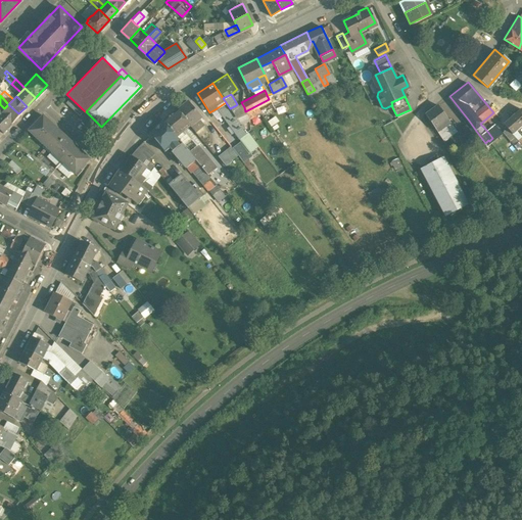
[(188,99),(177,108),(189,124),(195,132),(201,126),(204,124),(199,119),(201,116),(188,99)]
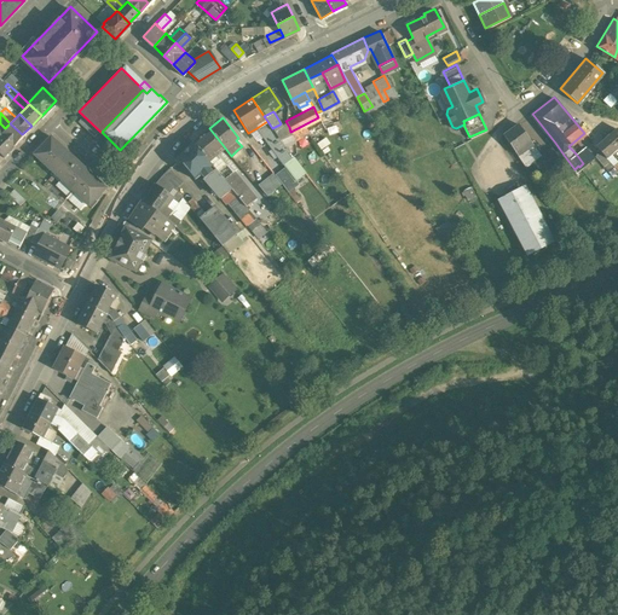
[(256,128),(283,163),(294,156),(284,145),(272,128),(267,121),(256,128)]
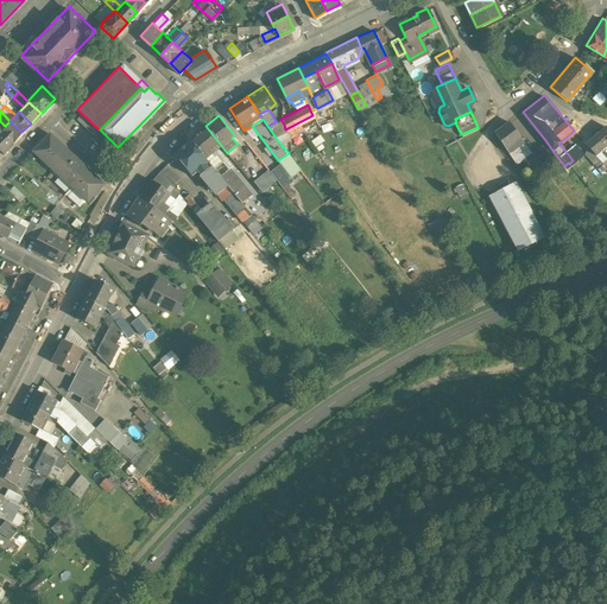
[(5,126),(1,131),(13,142),(21,132),(10,121),(5,126)]
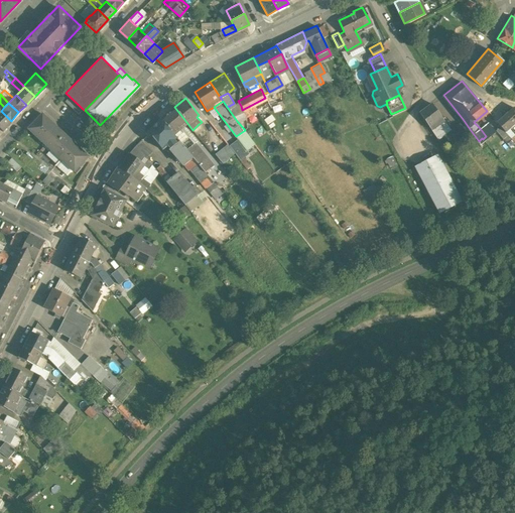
[(441,117),(431,103),(418,112),(428,126),(441,117)]
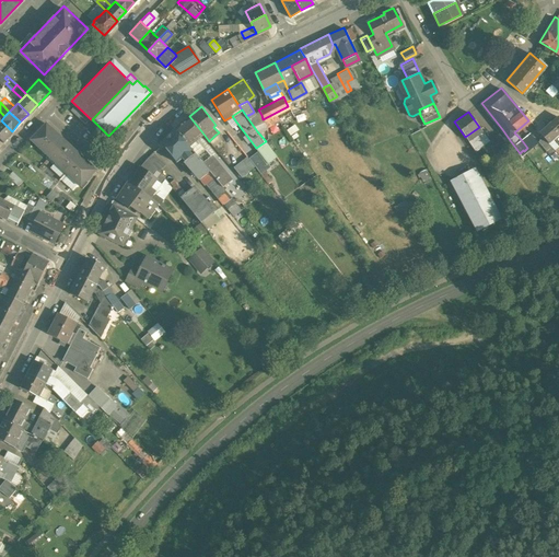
[(263,119),(261,115),(256,117),(253,113),(246,116),(257,131),(266,127),(263,119)]
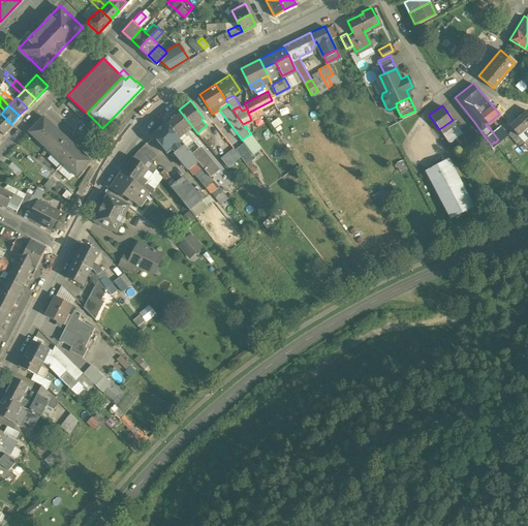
[(527,111),(526,109),(508,124),(517,134),(527,124),(527,111)]
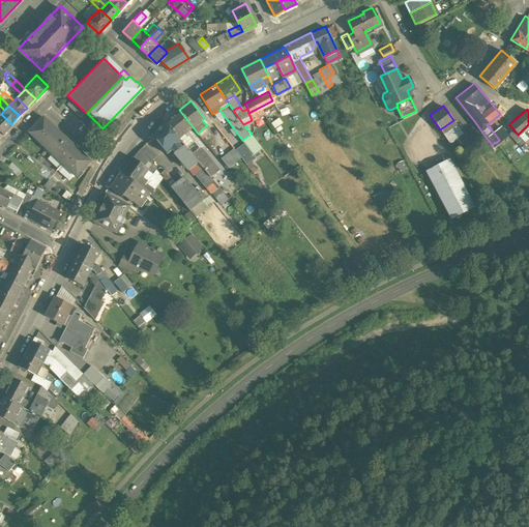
[(192,125),(179,110),(165,121),(178,137),(186,129),(192,125)]
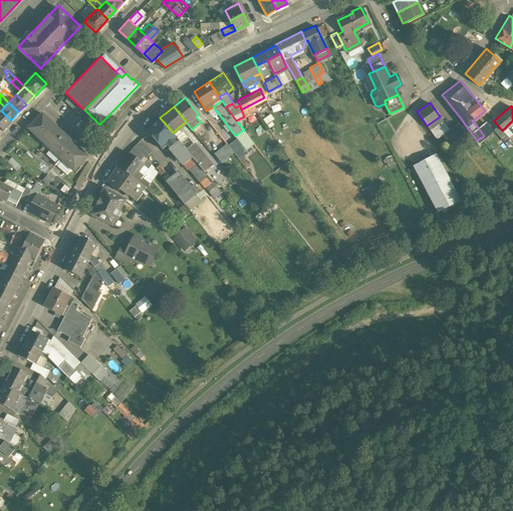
[(11,120),(1,110),(0,110),(0,125),(3,129),(11,120)]
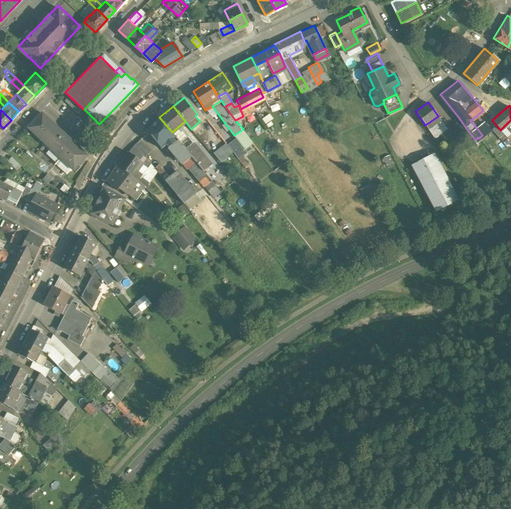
[(73,142),(41,111),(27,126),(28,127),(29,125),(44,140),(43,141),(44,142),(45,141),(60,156),(73,142)]
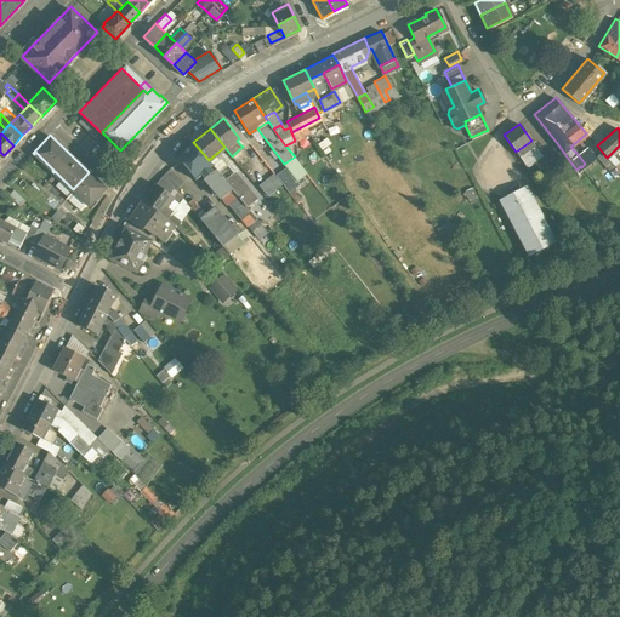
[(532,141),(516,152),(525,166),(532,163),(532,161),(540,155),(532,141)]
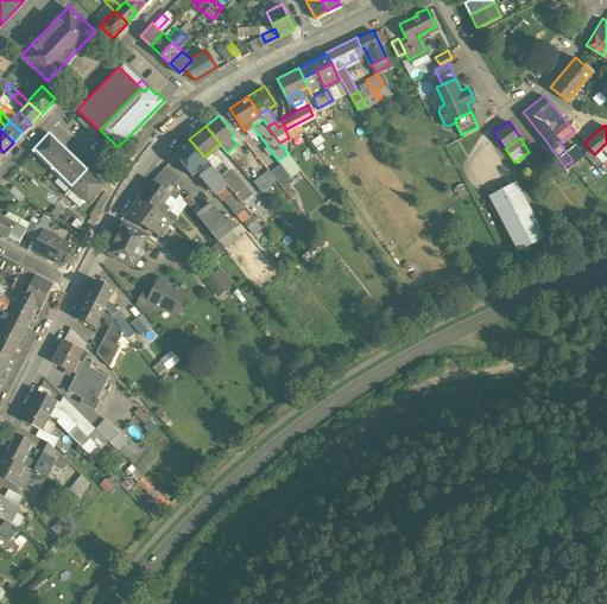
[(189,139),(174,156),(190,175),(196,170),(207,160),(204,157),(189,139)]
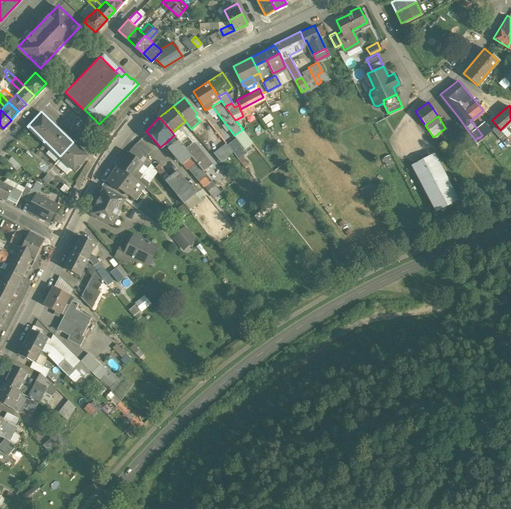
[(459,118),(446,127),(454,137),(466,128),(459,118)]
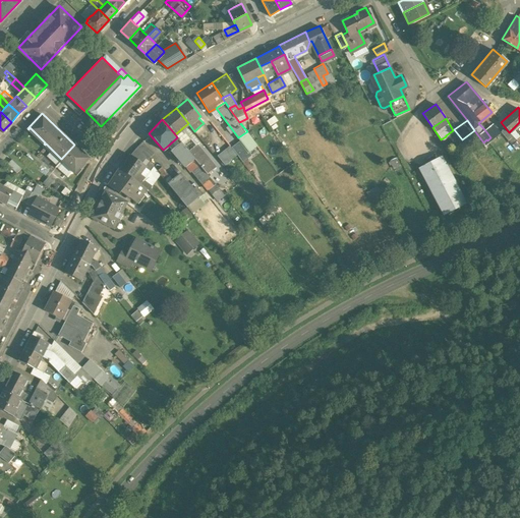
[(500,130),(493,123),(484,129),(490,137),(500,130)]
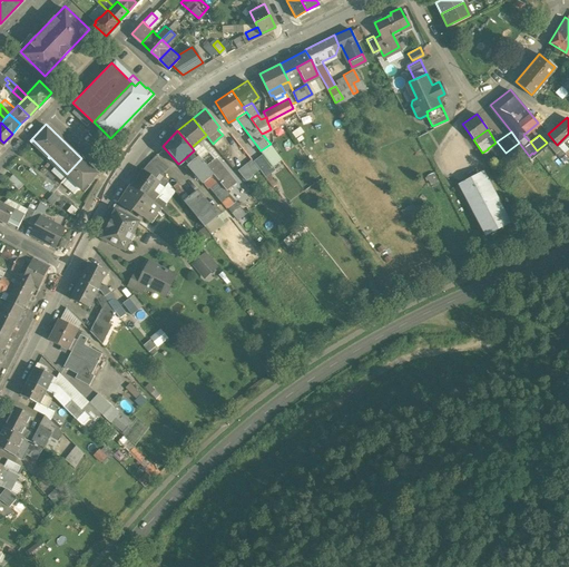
[(219,137),(213,144),(217,148),(224,143),(219,137)]
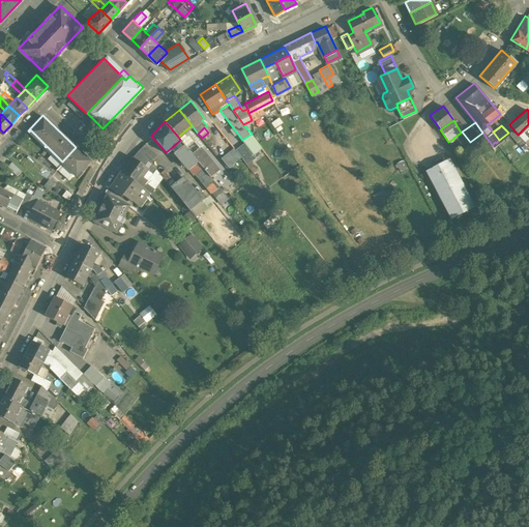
[(200,146),(186,129),(178,137),(180,140),(189,151),(190,153),(200,146)]
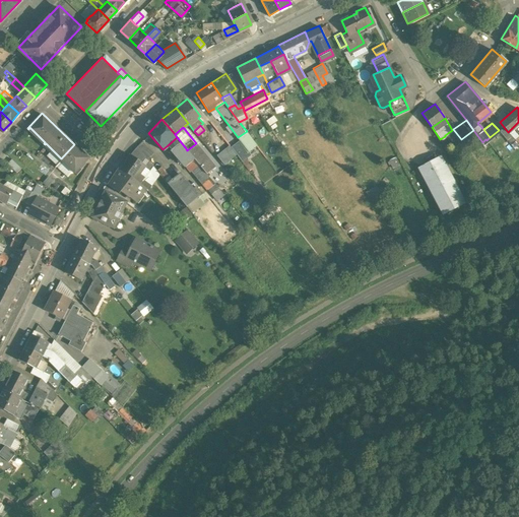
[(461,139),(453,129),(452,130),(445,135),(445,136),(452,145),(461,139)]
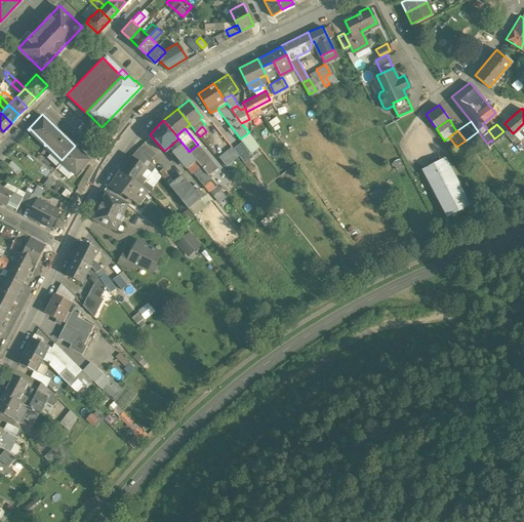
[(258,146),(249,132),(240,138),(241,141),(249,152),(258,146)]
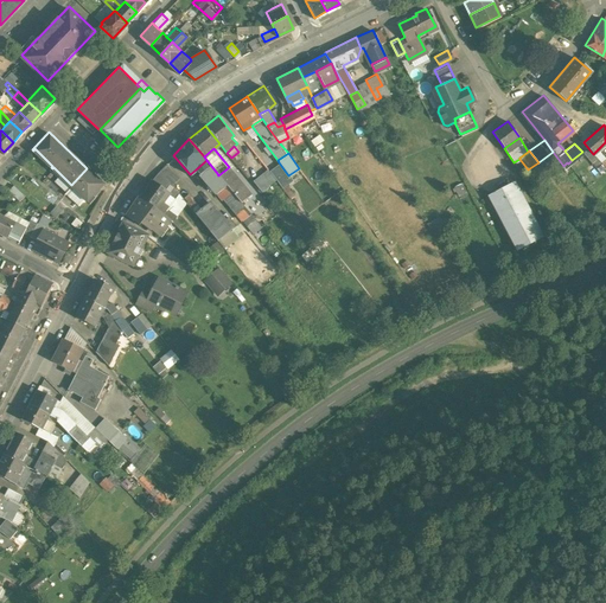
[(217,173),(206,160),(196,170),(205,181),(217,173)]
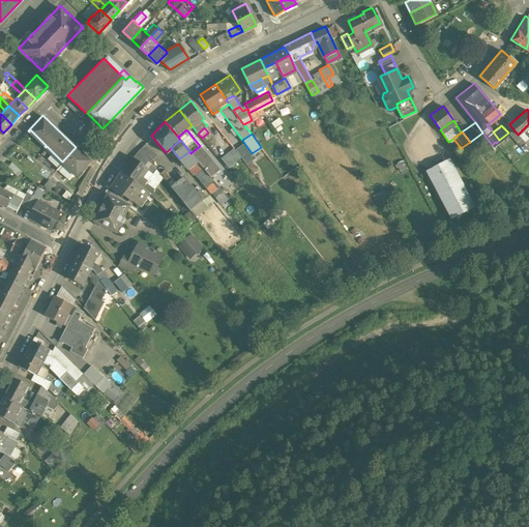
[(252,153),(243,142),(234,148),(240,155),(245,163),(250,160),(255,156),(252,153)]
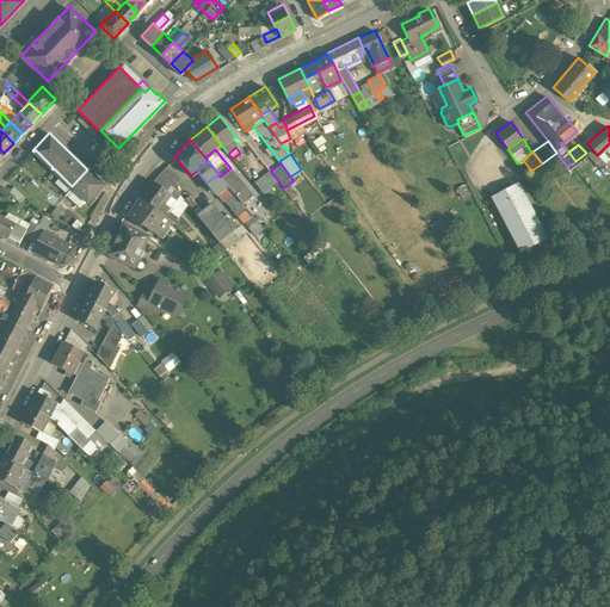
[(179,180),(166,165),(160,171),(172,185),(179,180)]
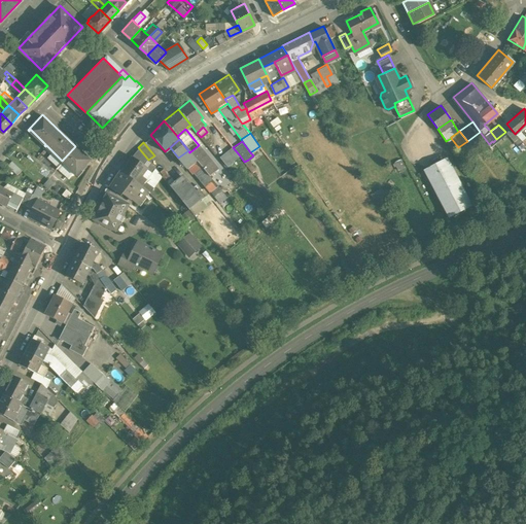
[(218,168),(199,145),(189,152),(196,160),(209,175),(212,173),(218,168)]
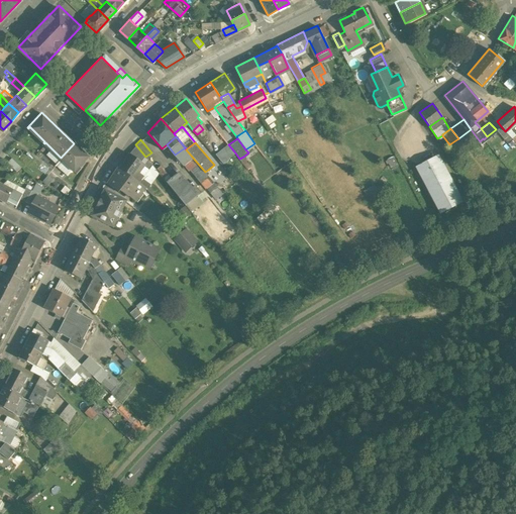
[(61,158),(74,171),(78,166),(79,167),(85,162),(83,161),(87,157),(74,143),(61,158)]
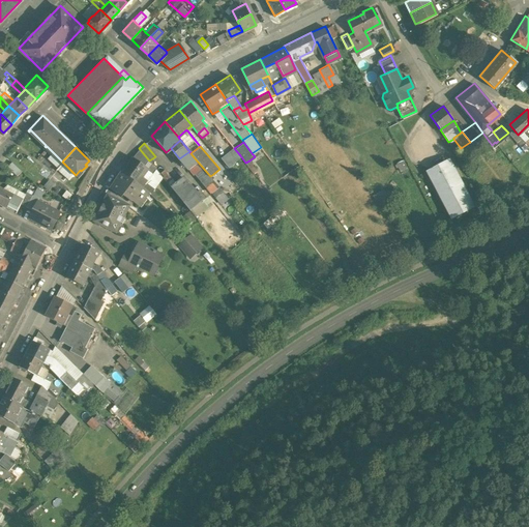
[(234,148),(233,147),(226,153),(232,162),(240,155),(234,148)]
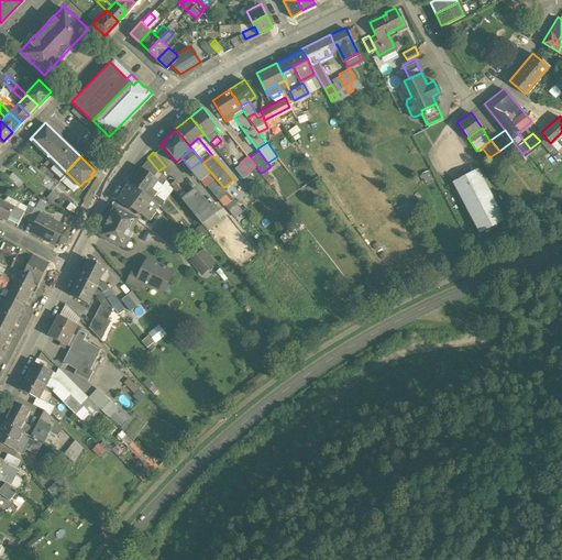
[(241,176),(246,172),(240,163),(234,167),(241,176)]
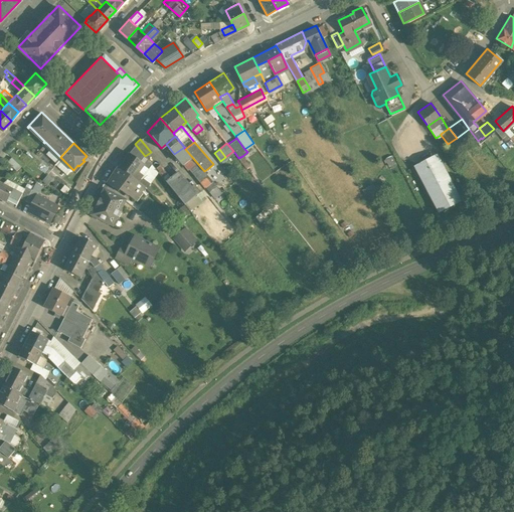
[(142,165),(143,164),(129,152),(118,166),(138,180),(141,177),(147,169),(142,165)]
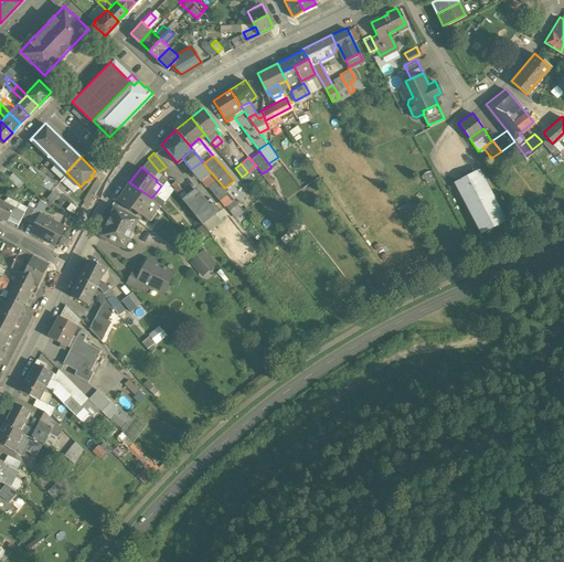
[(224,188),(210,171),(202,178),(224,204),(229,202),(232,198),(226,191),(224,188)]
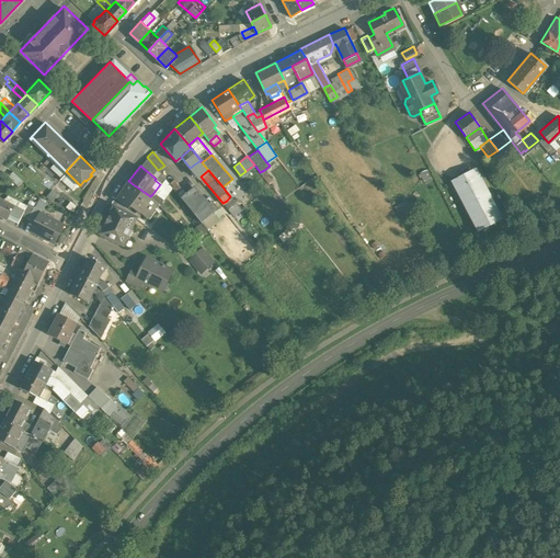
[(264,170),(260,172),(267,182),(271,180),(264,170)]
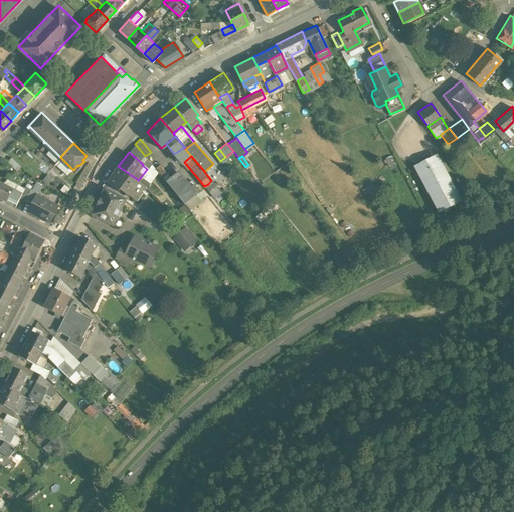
[(445,177),(439,166),(442,165),(439,160),(436,161),(433,156),(417,164),(420,170),(417,171),(420,176),(422,175),(429,185),(426,186),(429,191),(432,190),(441,208),(457,200),(447,182),(450,180),(447,176),(445,177)]
